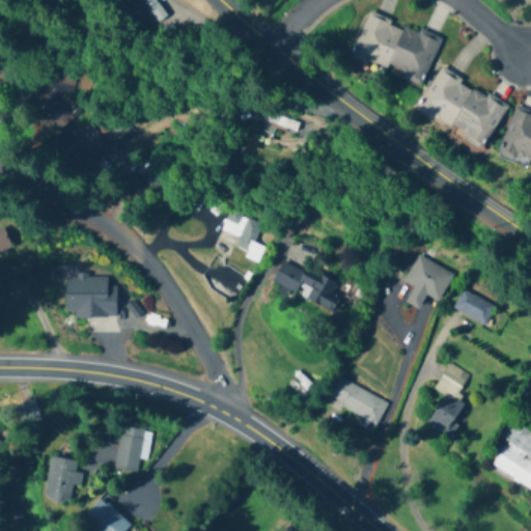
[(139,0),(158,23),(167,16),(155,0),(139,0)]
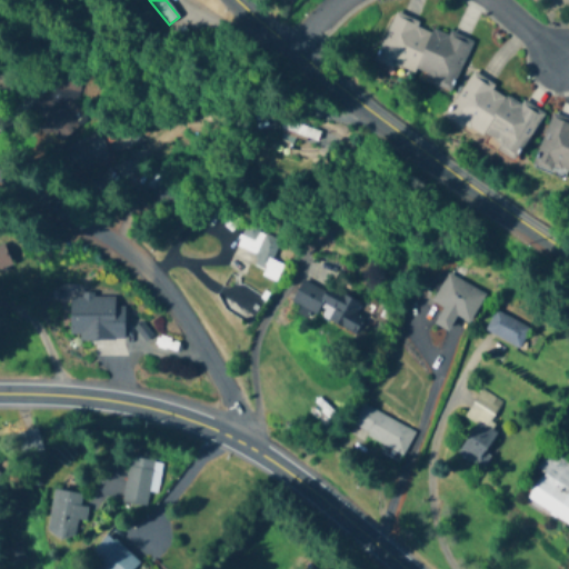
[(471,40),(393,13),(376,62),(453,90),(471,40)]
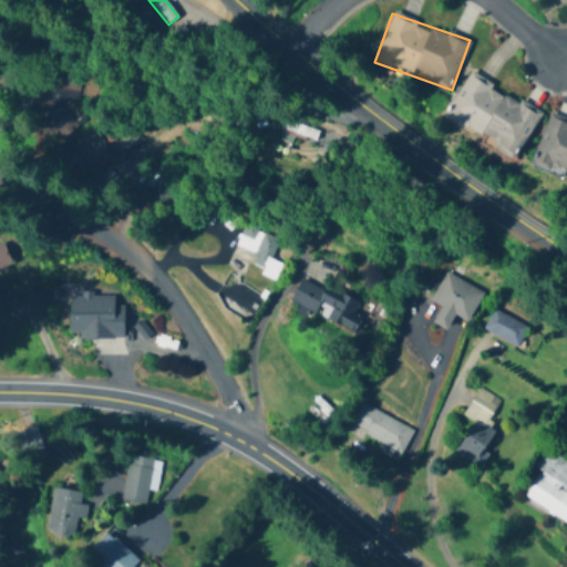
[(55,71),(50,100),(74,103),(79,74),(55,71)]
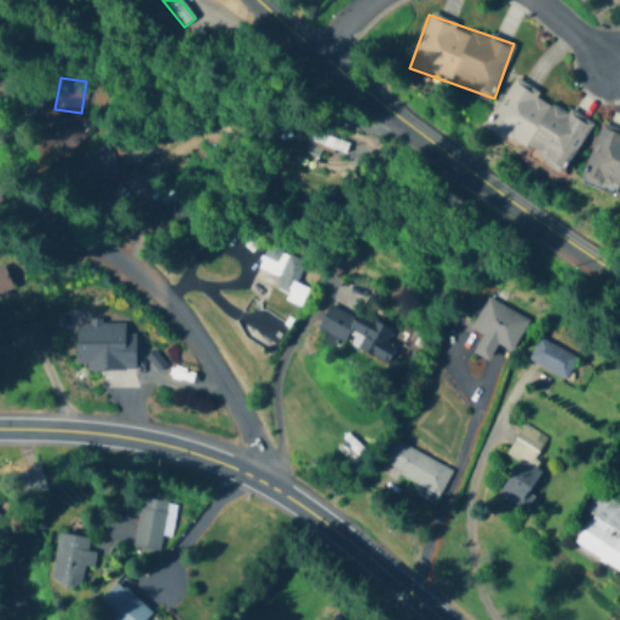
[(593,121),(512,81),(487,132),(568,172),(593,121)]
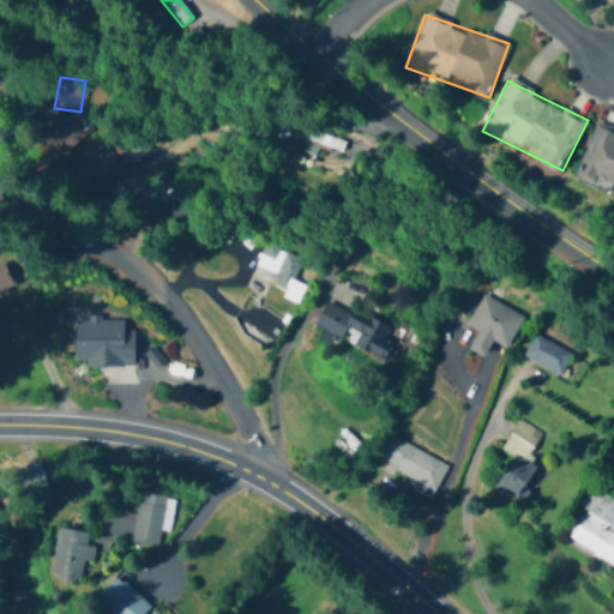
[(613,190),(613,131),(594,126),(579,180),(613,190)]
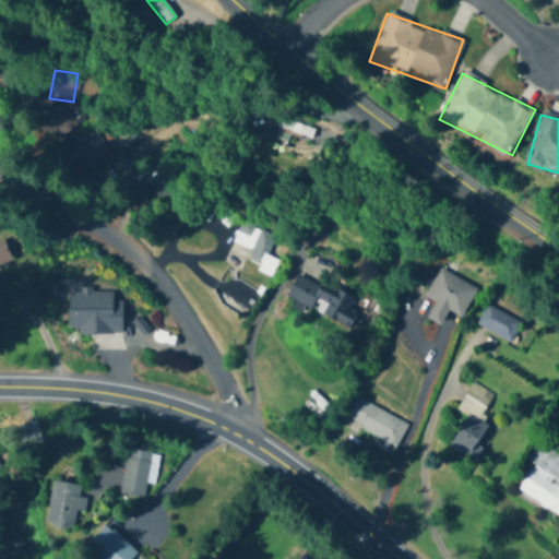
[(311,139),(314,129),(278,118),(275,129),(311,139)]
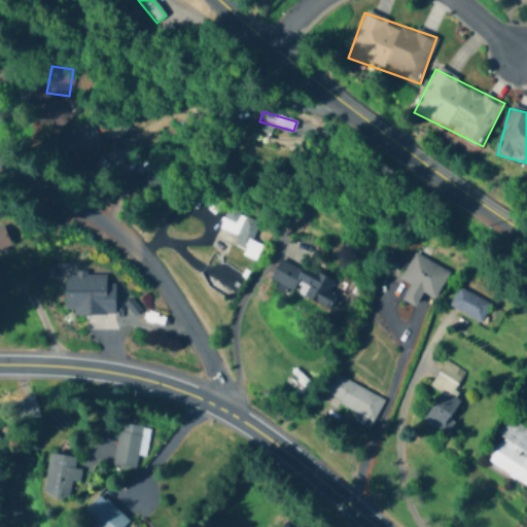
[(73,157),(102,146),(94,125),(65,136),(73,157)]
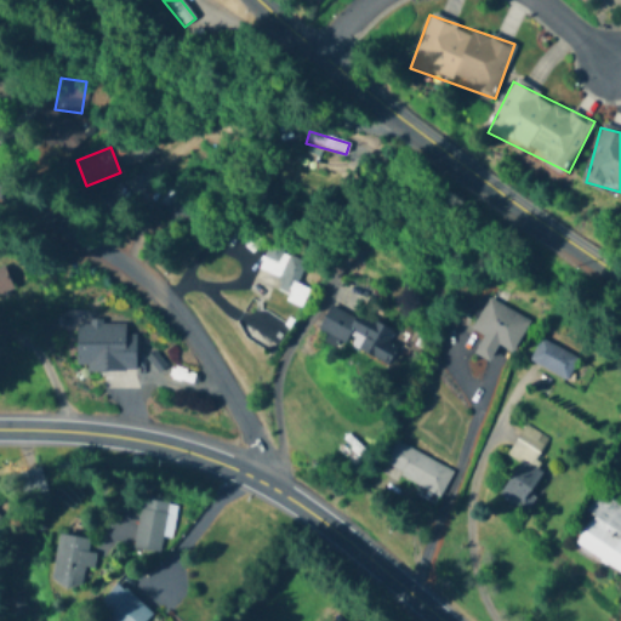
[(208,214),(178,184),(159,204),(188,233),(208,214)]
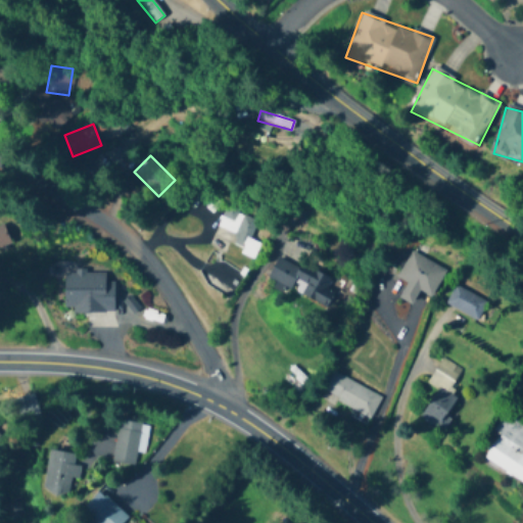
[(231,244),(241,248),(239,253),(253,259),(260,242),(250,239),(257,221),(242,215),(231,244)]
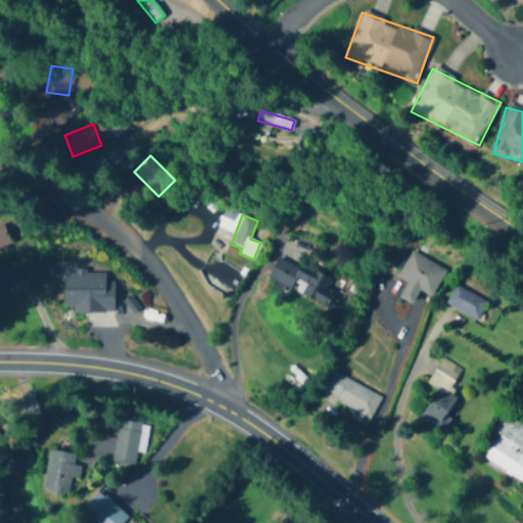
[(0,257),(13,253),(4,226),(0,227),(0,257)]
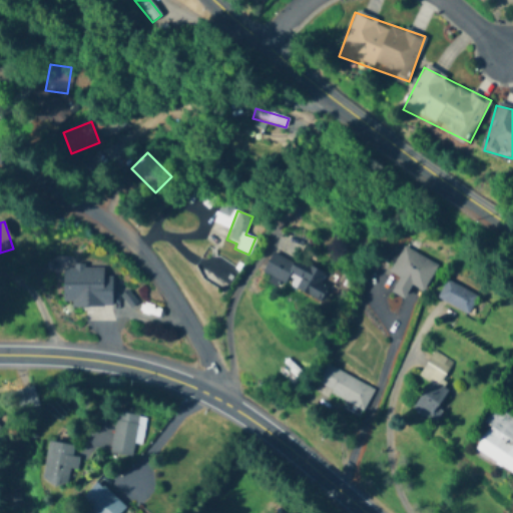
[(405,300),(411,286),(424,293),(438,265),(402,246),(390,273),(399,278),(392,294),(405,300)]
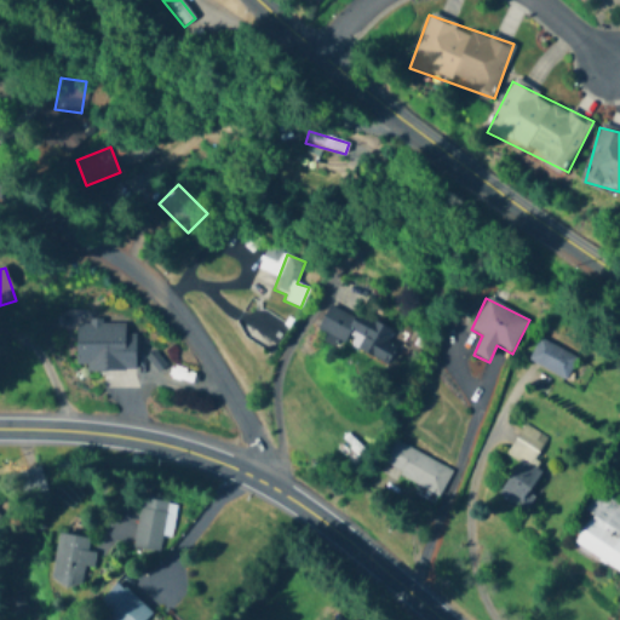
[(317,331),(388,367),(397,348),(386,343),(391,334),(331,304),(317,331)]
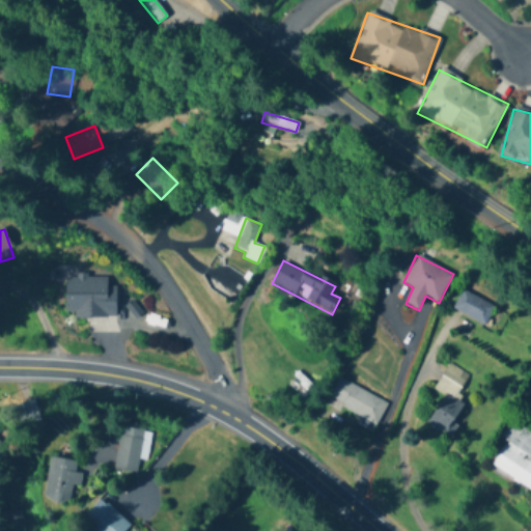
[(115,286),(107,286),(107,276),(65,276),(65,318),(116,317),(115,286)]
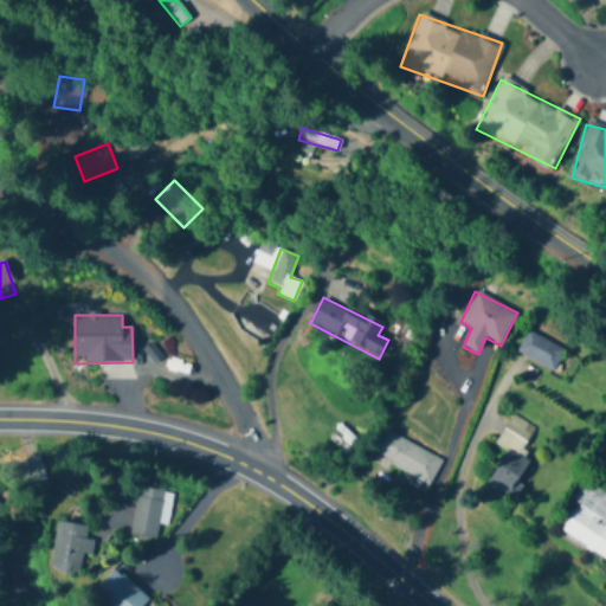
[(553,372),(563,350),(527,330),(516,352),(553,372)]
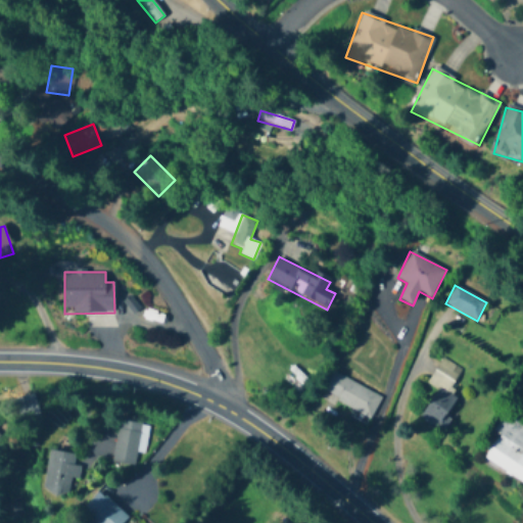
[(372,418),(382,395),(331,372),(321,395),(372,418)]
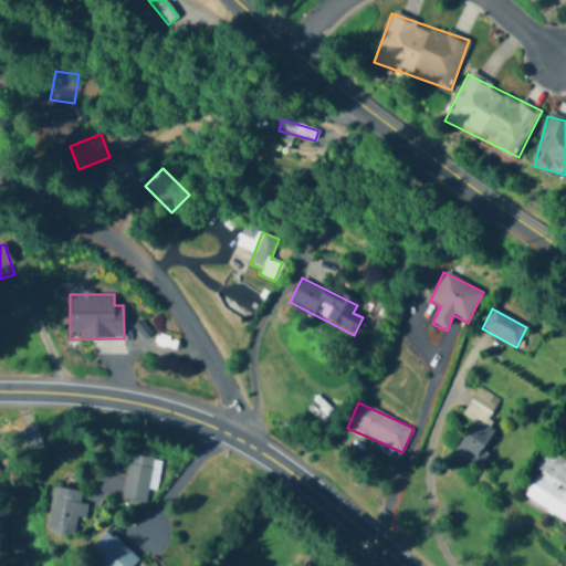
[(496,433),(477,420),(457,449),(477,463),(496,433)]
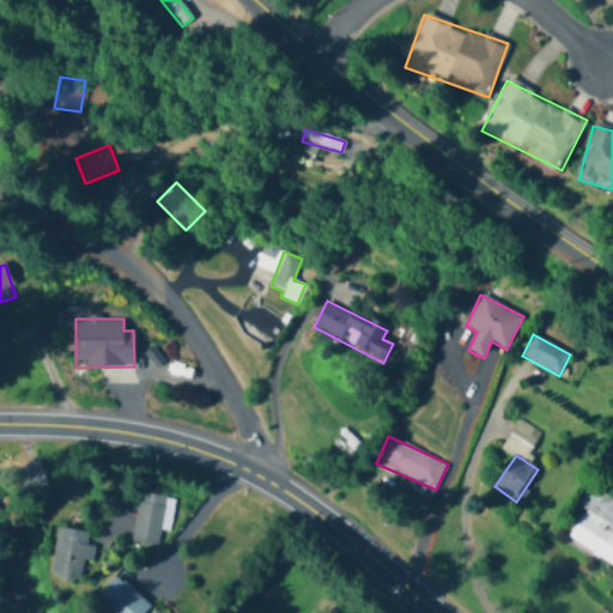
[(584,510),(566,539),(612,566),(612,533),(608,530),(612,522),(612,496),(592,484),(577,507),(584,510)]
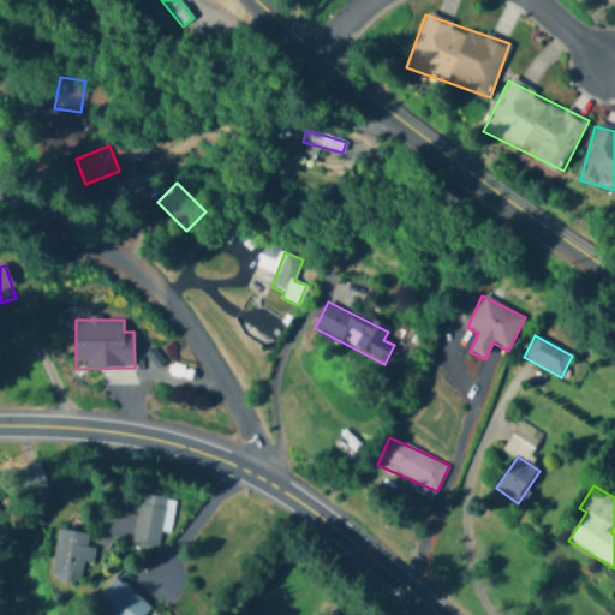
[(161,548),(171,495),(141,490),(131,543),(161,548)]
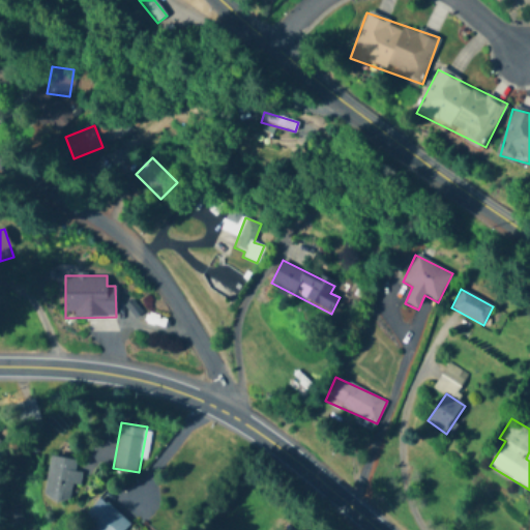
[(80,486),(82,472),(76,471),(77,462),(50,457),(43,497),(69,501),(71,484),(80,486)]
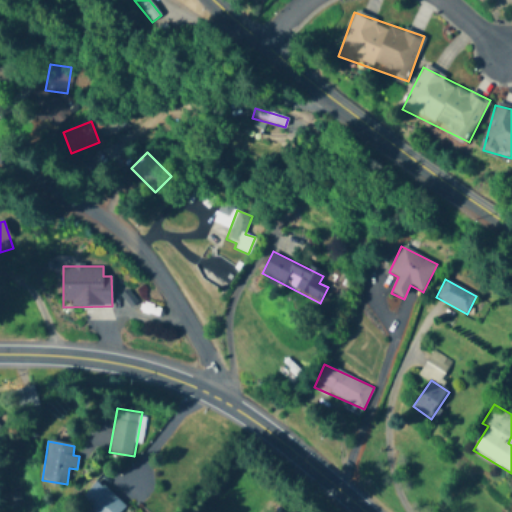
[(119,511),(125,507),(102,483),(84,500),(92,508),(88,511),(119,511)]
